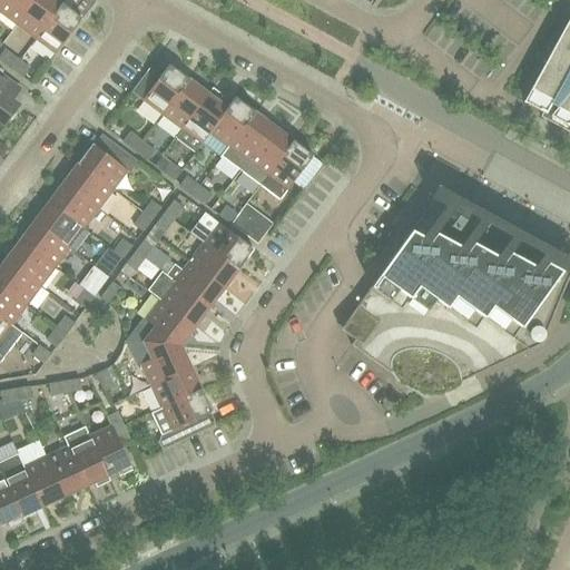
[(0,12),(16,25),(35,0),(3,0),(0,6),(0,12)]
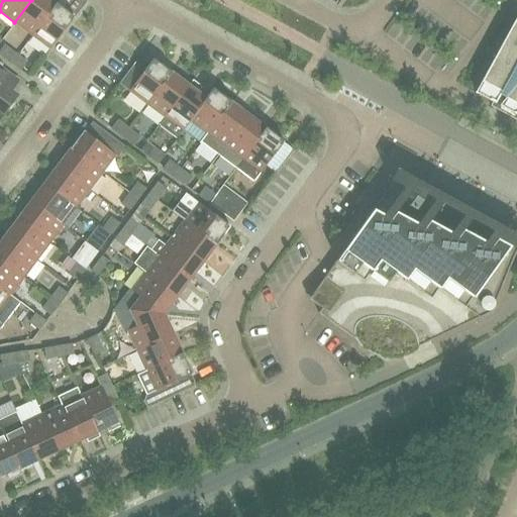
[(32,35),(56,4),(50,0),(31,0),(14,22),(32,35)]
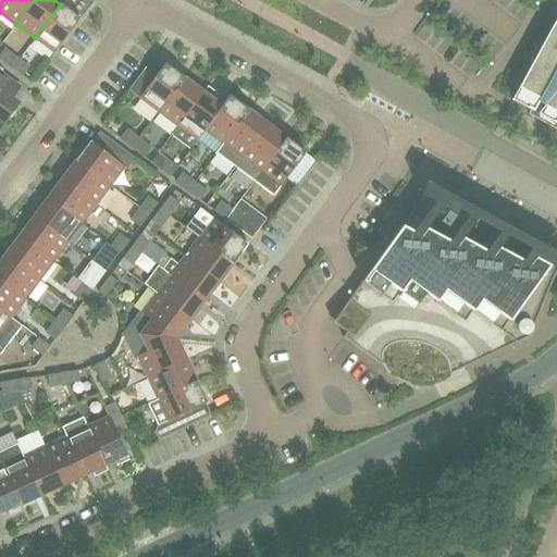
[(54,53),(79,19),(60,4),(35,38),(54,53)]
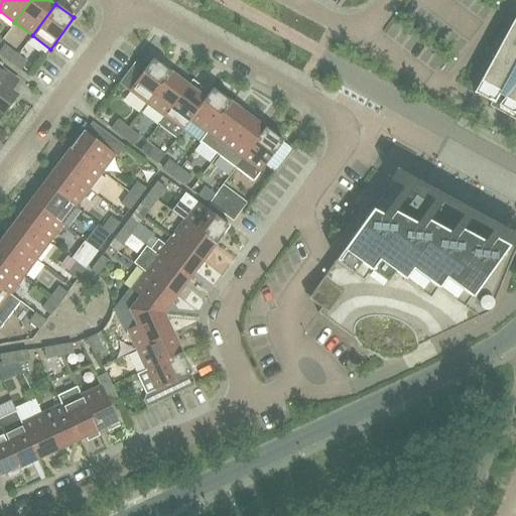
[(515,18),(514,18),(474,93),(515,115),(515,18)]
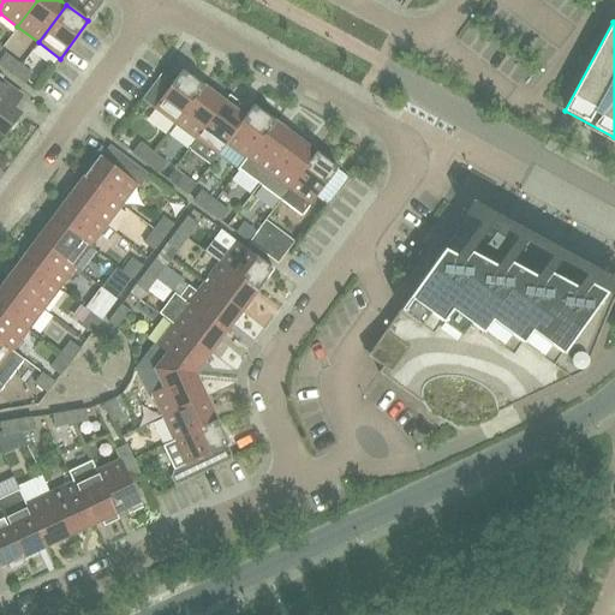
[(0,65),(10,73),(18,63),(5,53),(0,59),(0,65)]
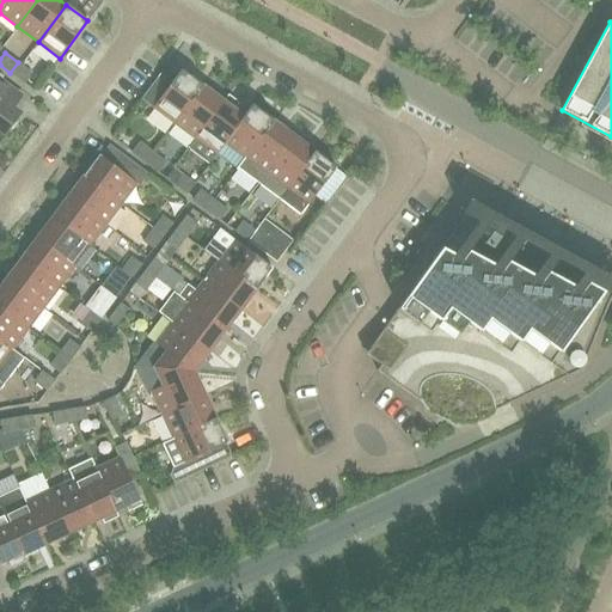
[(18,62),(10,73),(24,84),(32,73),(18,62)]
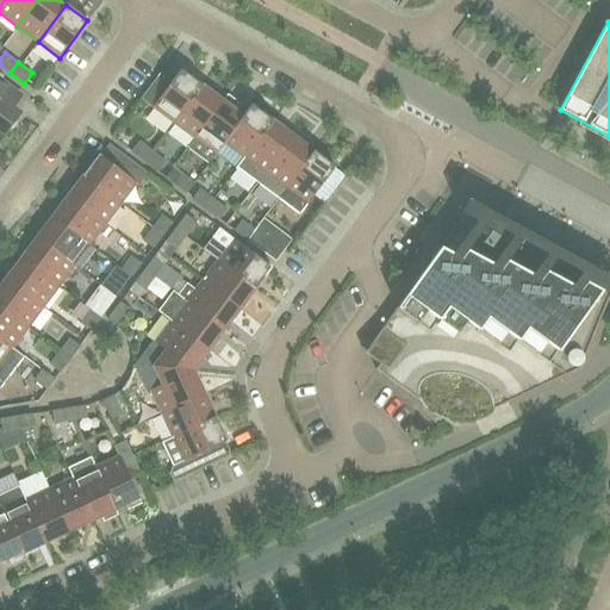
[(174,123),(201,86),(180,70),(170,82),(160,74),(141,99),(153,107),(174,123)]
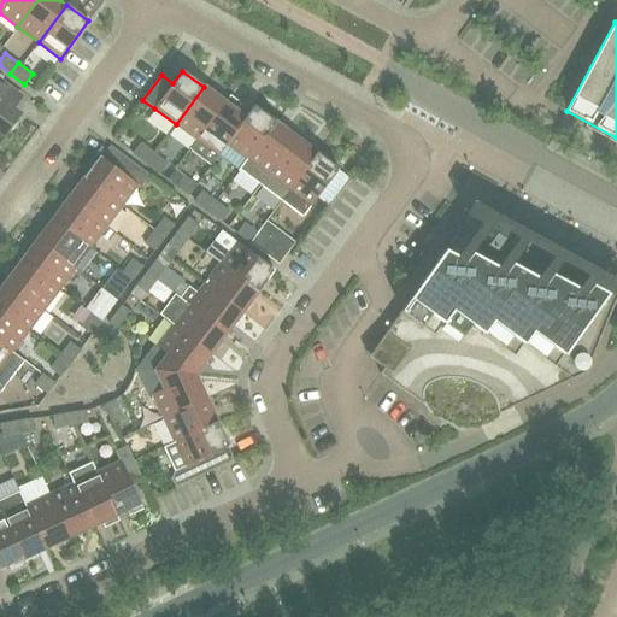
[(0,135),(3,137),(19,115),(0,99),(0,82),(0,81),(0,135)]
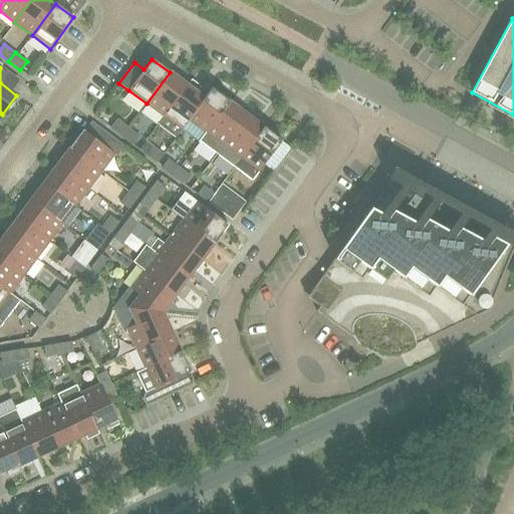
[(164,116),(187,85),(170,72),(147,103),(164,116)]
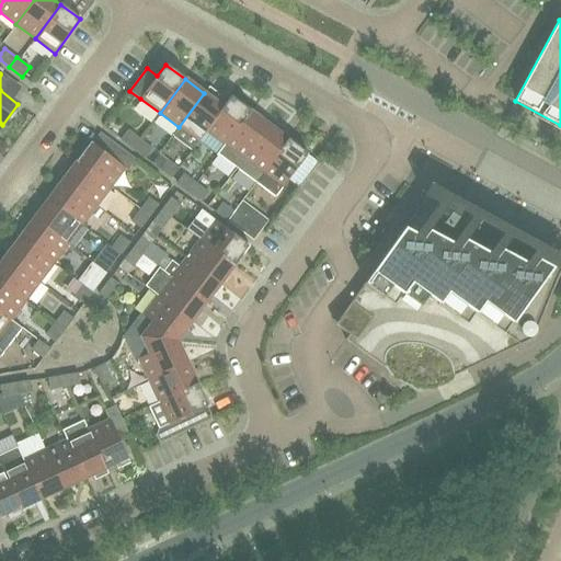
[(205,132),(224,107),(222,106),(214,100),(218,94),(209,87),(204,93),(179,127),(189,135),(198,142),(206,132),(205,132)]
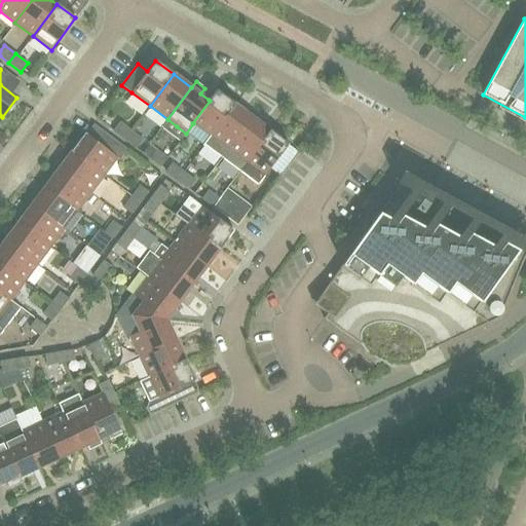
[(202,146),(204,144),(211,137),(234,104),(216,90),(209,100),(210,101),(192,123),(193,123),(186,134),(202,146)]
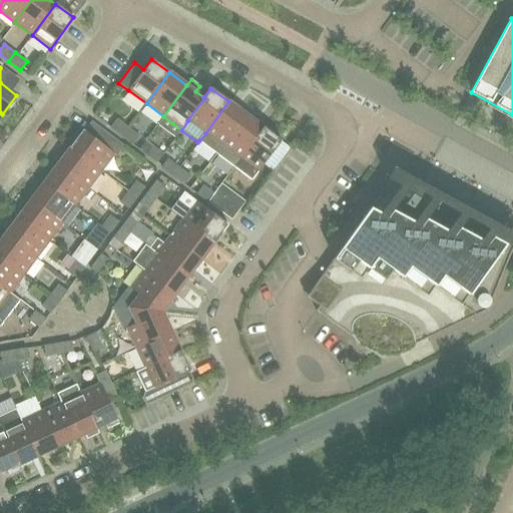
[(217,153),(245,114),(228,101),(205,133),(199,140),(217,153)]
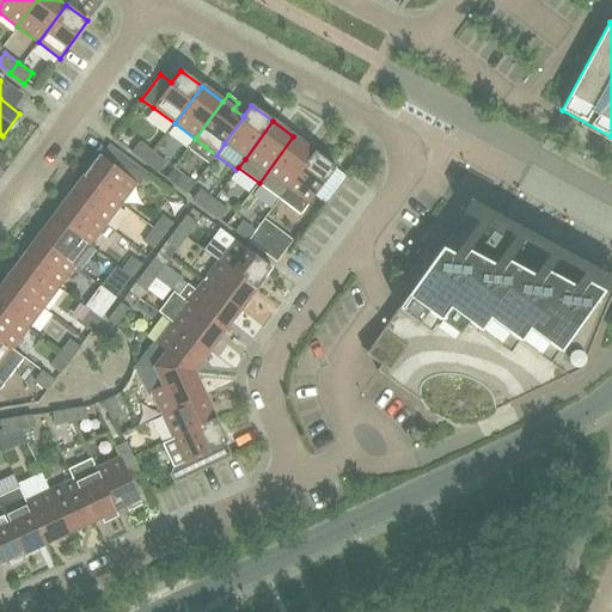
[(286,190),(314,152),(293,136),(259,183),(281,200),(287,191),(286,190)]
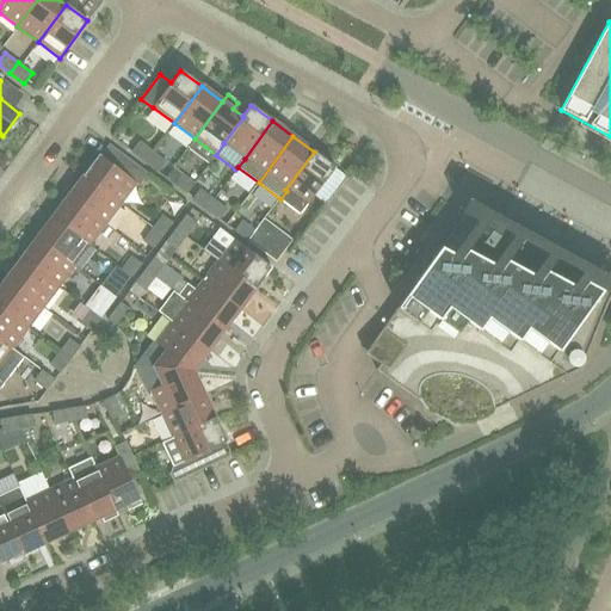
[(131,152),(144,162),(153,152),(140,141),(131,152)]
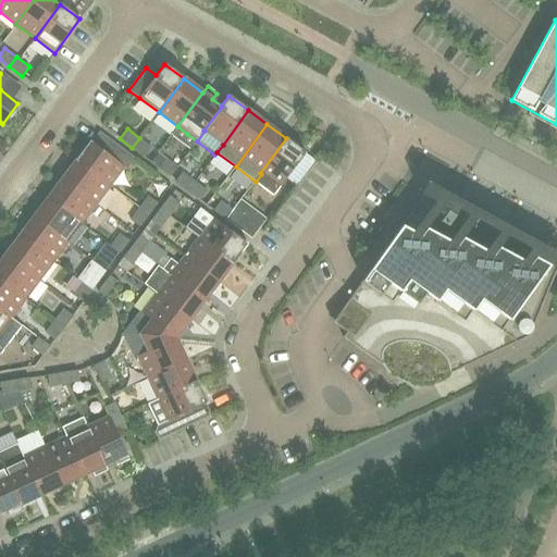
[(139,138),(132,148),(144,157),(151,147),(139,138)]
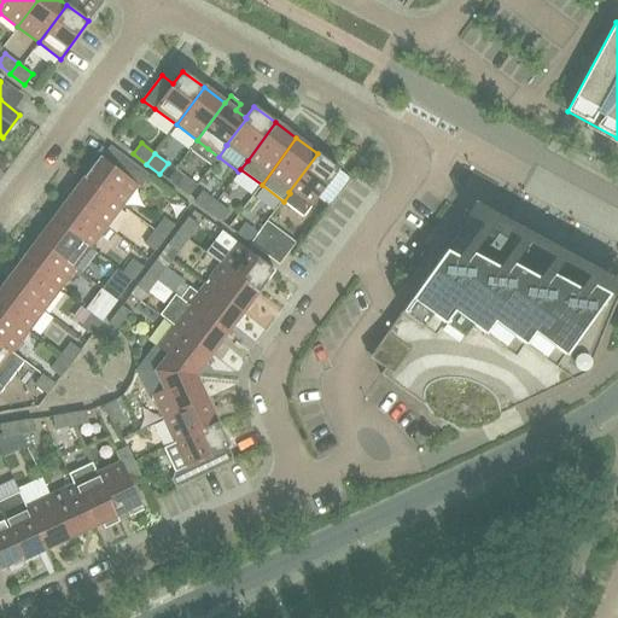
[(339,169),(318,153),(289,192),(290,193),(284,202),(304,216),(339,169)]
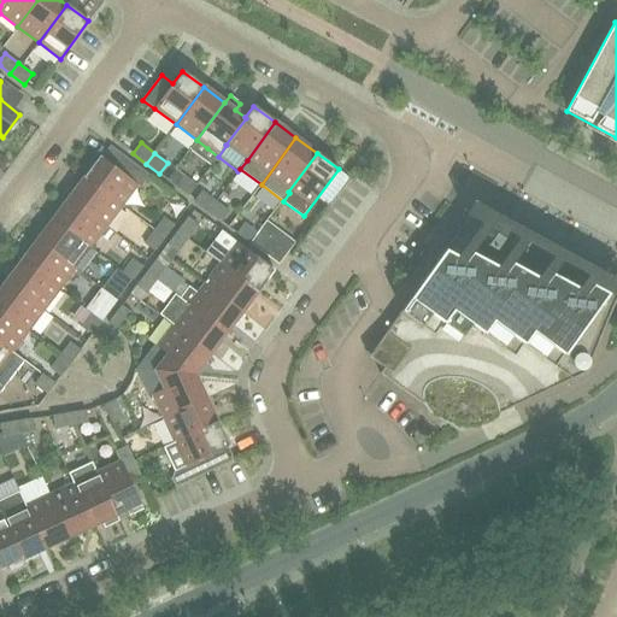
[(140,188),(150,175),(125,157),(116,169),(99,157),(83,177),(122,206),(136,186),(140,188)]
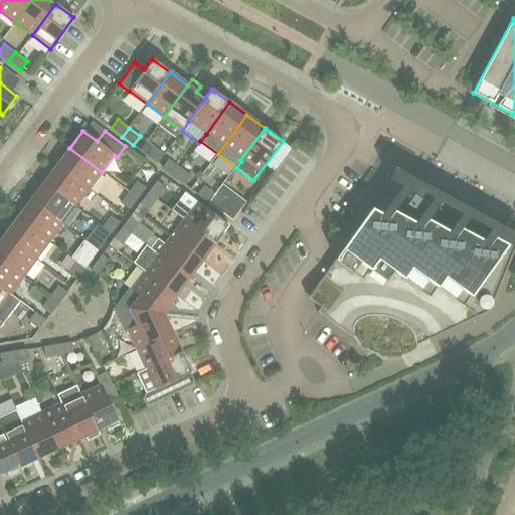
[(164,154),(153,147),(147,155),(157,163),(164,154)]
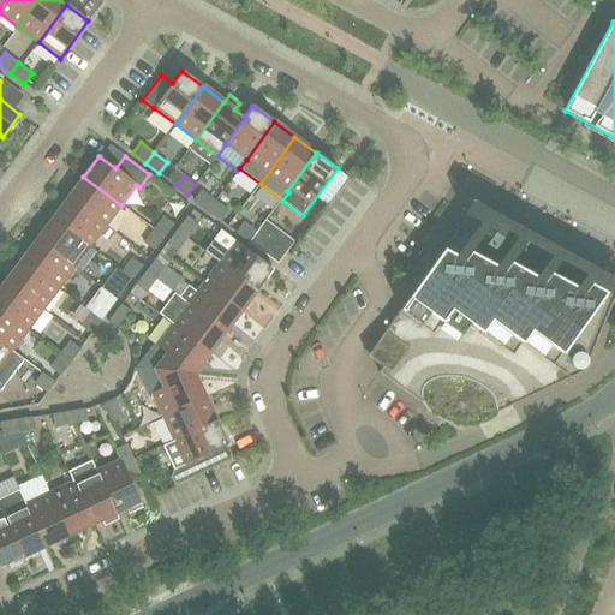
[(121,206),(83,177),(67,198),(106,226),(121,206)]
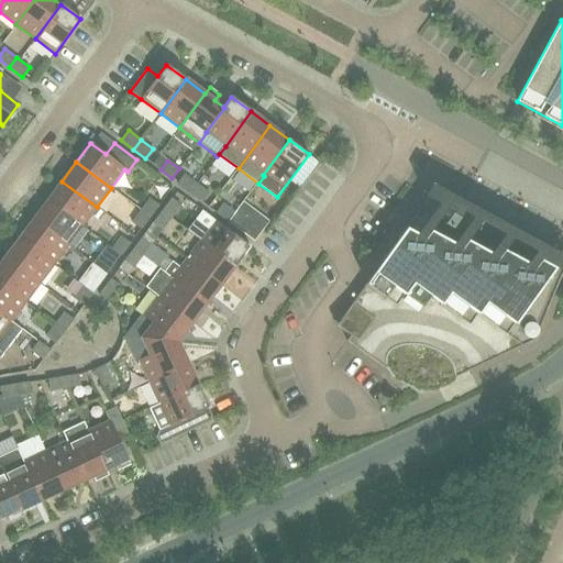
[(177,184),(189,194),(197,184),(185,174),(177,184)]
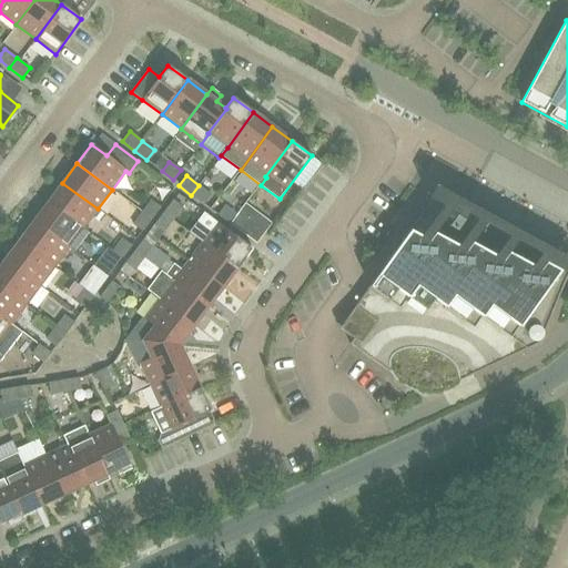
[(98,209),(62,183),(48,202),(83,229),(98,209)]
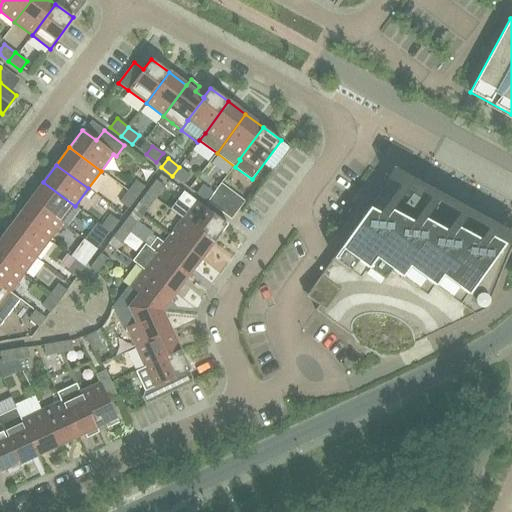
[(179,167),(172,176),(183,184),(190,175),(179,167)]
